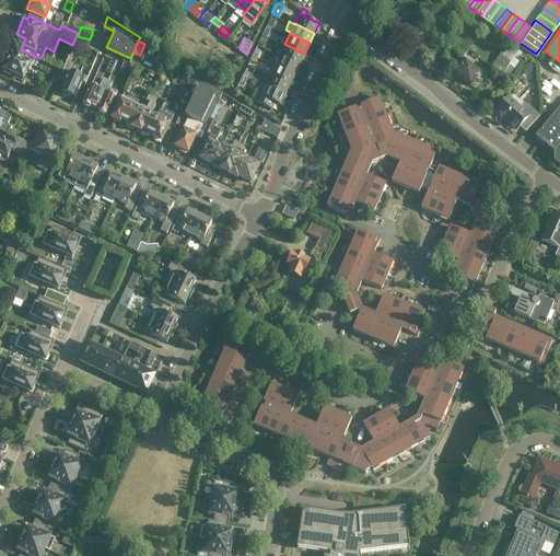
[(509,44),(503,50),(501,48),(499,53),(494,58),(502,64),(502,65),(505,68),(510,62),(515,66),(523,55),(516,49),(518,47),(513,43),(511,45),(509,44)]
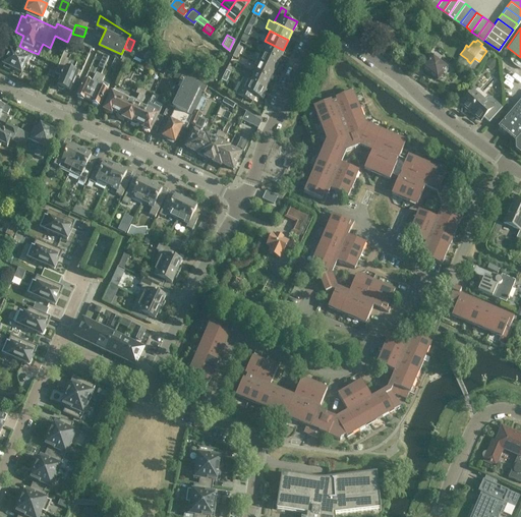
[(261,50),(279,59),(283,50),(265,41),(261,50)]
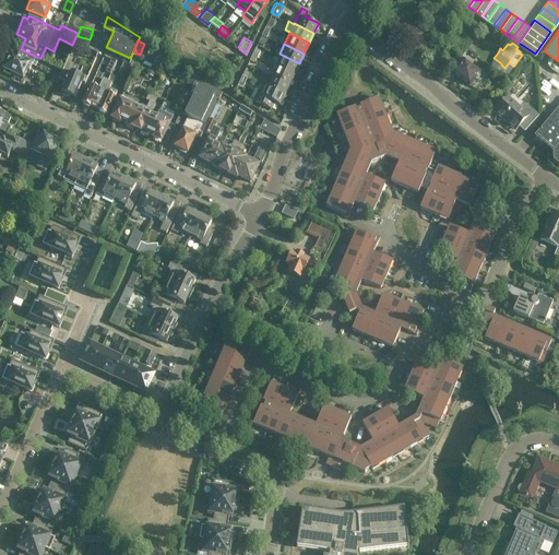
[(28,68),(35,56),(27,52),(26,55),(16,50),(15,54),(10,51),(3,67),(6,67),(4,70),(10,72),(11,70),(23,75),(26,67),(28,68)]
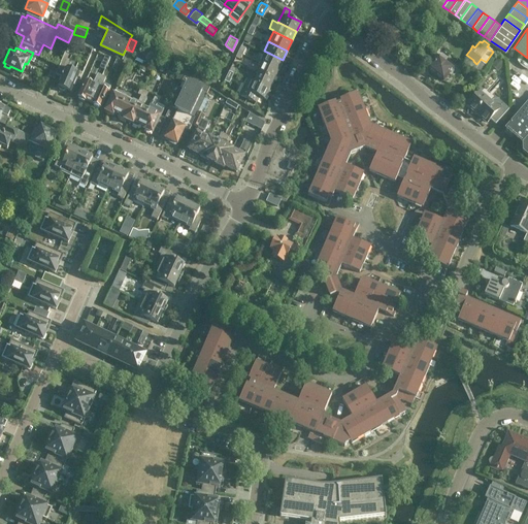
[(66,50),(59,64),(59,65),(64,68),(57,84),(58,84),(59,87),(63,88),(65,87),(66,88),(66,86),(70,88),(79,67),(75,65),(78,60),(70,56),(72,52),(66,50)]
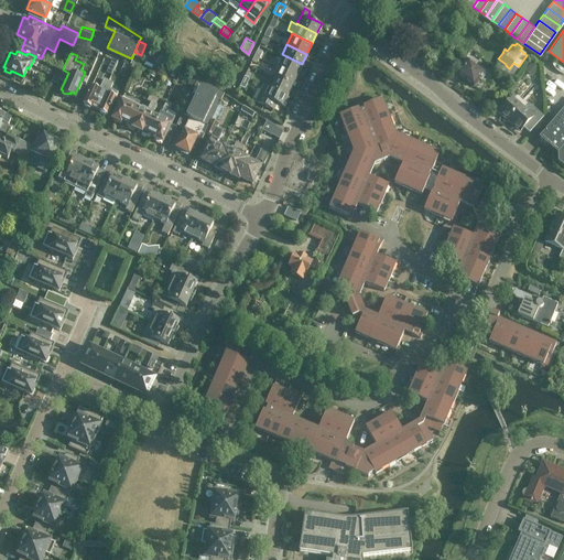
[(486,72),(474,63),(478,58),(472,53),(458,71),(459,72),(459,74),(463,76),(465,76),(472,82),(478,73),(483,77),(486,72)]
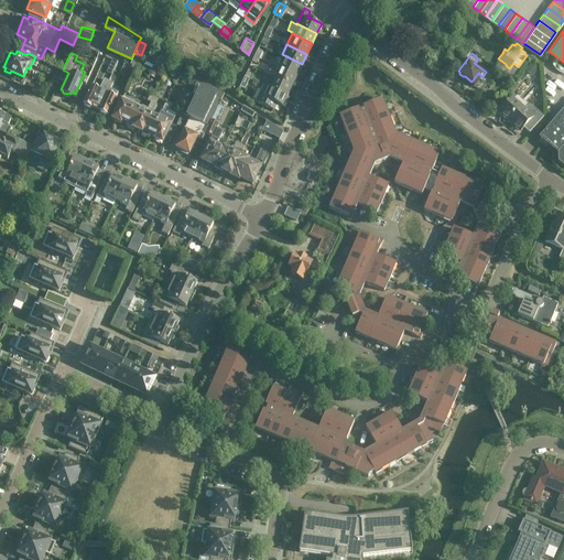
[(166,66),(169,60),(158,54),(154,61),(166,66)]
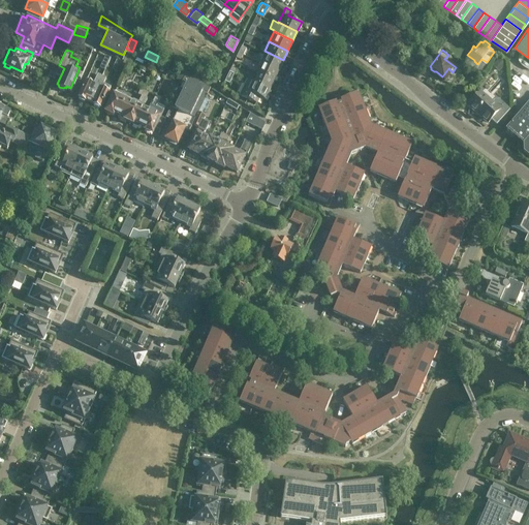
[(259,60),(278,69),(283,60),(265,51),(259,60)]
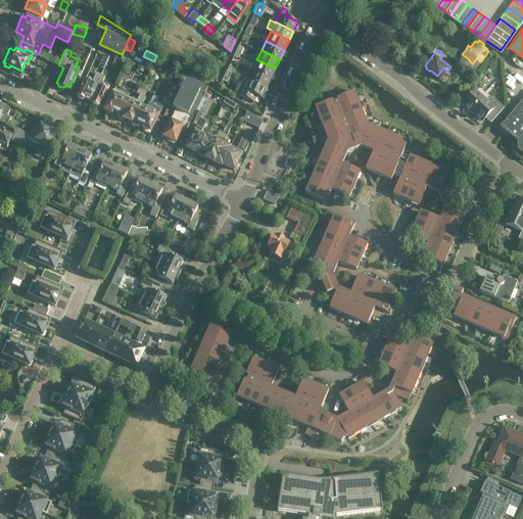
[(498,56),(492,51),(488,57),(494,62),(498,56)]
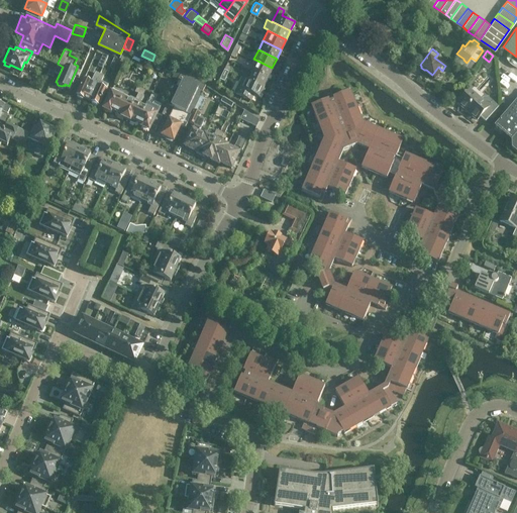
[(110,64),(116,65),(119,54),(113,53),(110,64)]
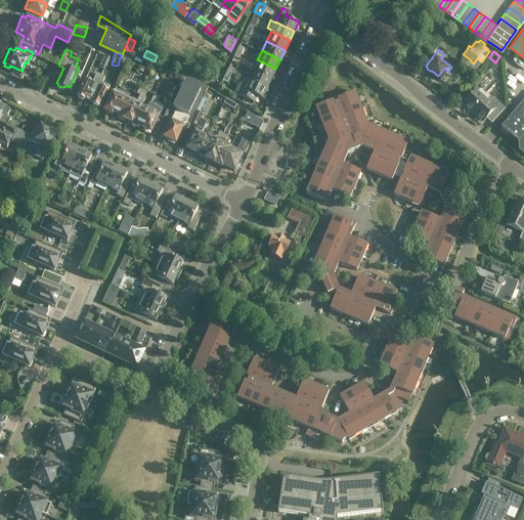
[(135,60),(139,62),(142,57),(135,54),(132,60),(135,61),(135,60)]
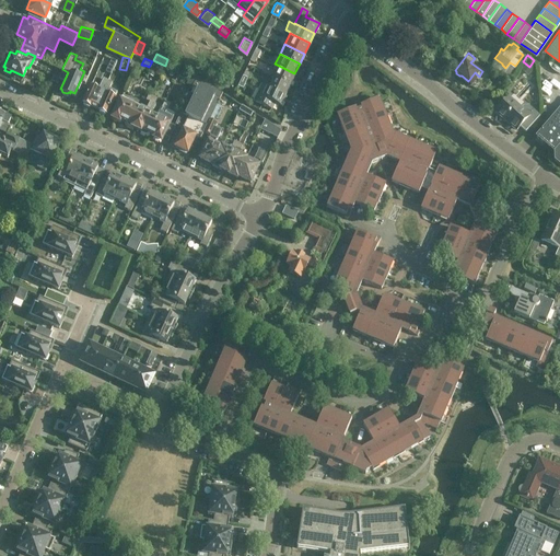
[(147,71),(153,73),(158,64),(152,61),(149,67),(147,71)]
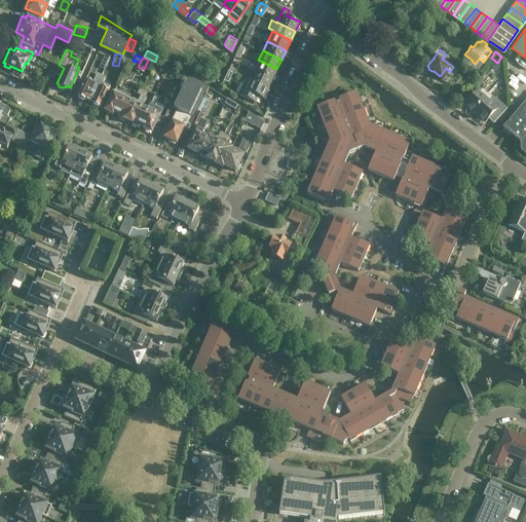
[(59,64),(46,59),(43,65),(50,68),(47,73),(54,75),(59,65),(59,64)]
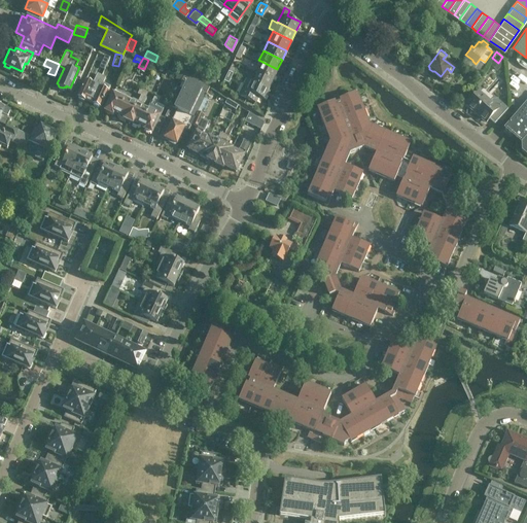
[(254,69),(273,78),(277,69),(258,60),(254,69)]
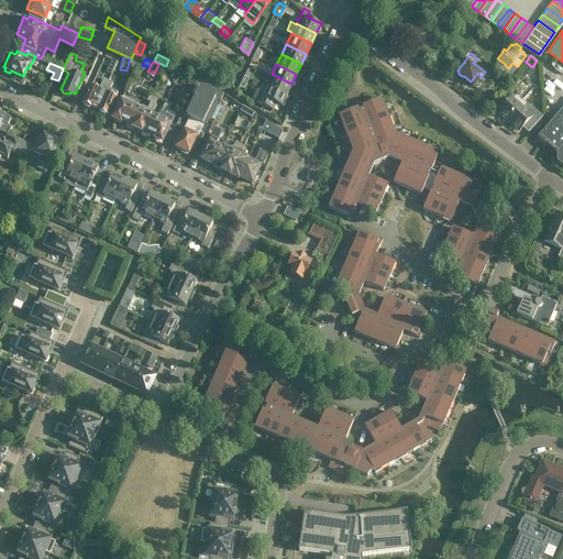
[(194,70),(189,79),(195,81),(199,74),(194,70)]
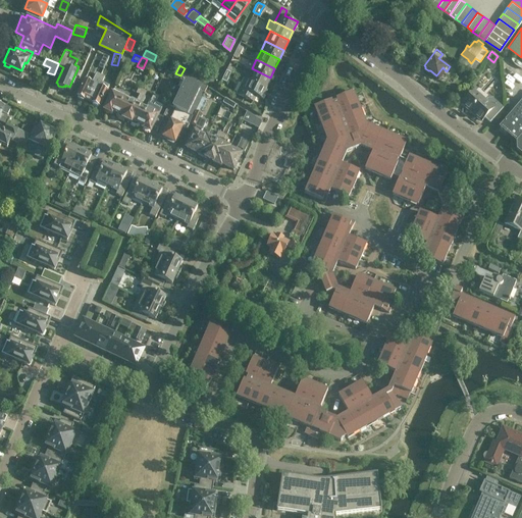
[(226,67),(221,76),(226,79),(230,69),(226,67)]
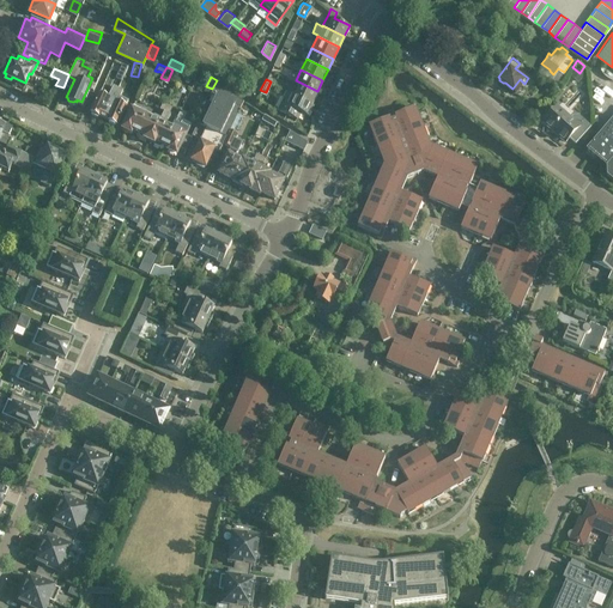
[(205,163),(213,145),(219,147),(229,126),(230,127),(237,109),(243,98),(217,80),(212,89),(212,91),(218,93),(204,123),(198,121),(192,133),(201,137),(192,157),(198,159),(196,162),(202,164),(204,163),(205,163)]
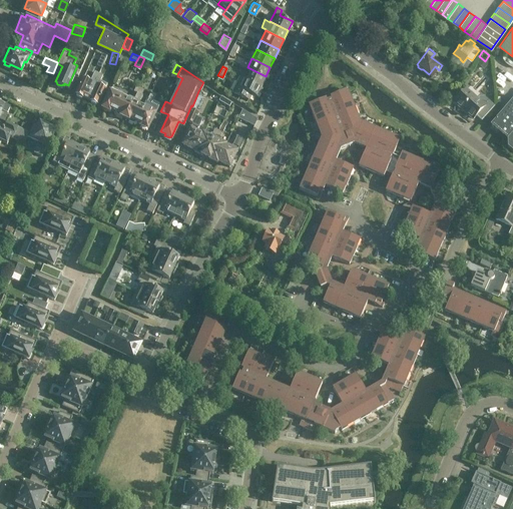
[(266,76),(247,67),(243,76),(262,85),(266,76)]
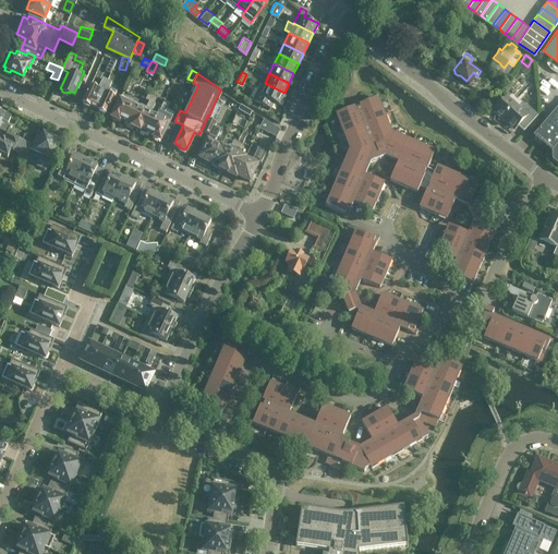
[(91,82),(83,99),(84,99),(83,101),(88,104),(89,103),(95,105),(107,76),(102,74),(98,85),(91,82)]
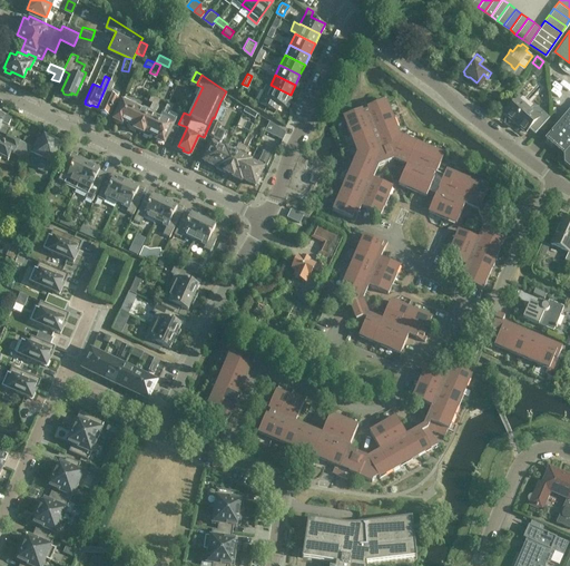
[(109,78),(97,107),(101,109),(100,110),(107,114),(107,111),(108,113),(117,94),(110,90),(115,80),(109,78)]
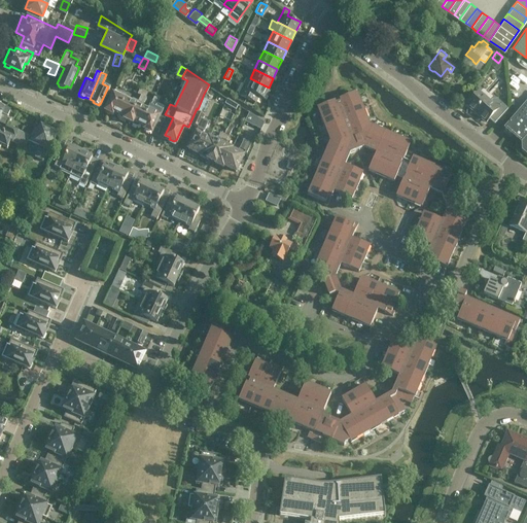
[(245,76),(239,89),(238,92),(255,100),(258,95),(264,97),(269,88),(250,78),(245,76)]
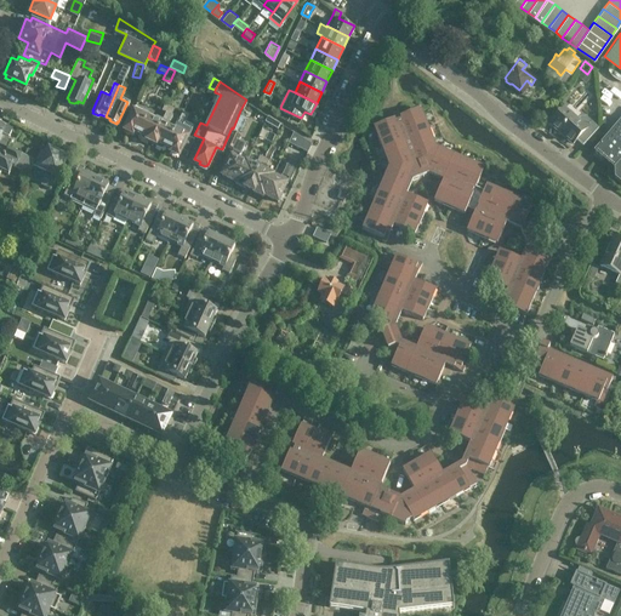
[(175,103),(170,102),(170,101),(166,109),(165,109),(163,115),(151,142),(160,147),(164,146),(165,146),(175,126),(174,126),(165,121),(167,117),(169,118),(172,110),(171,110),(175,103)]
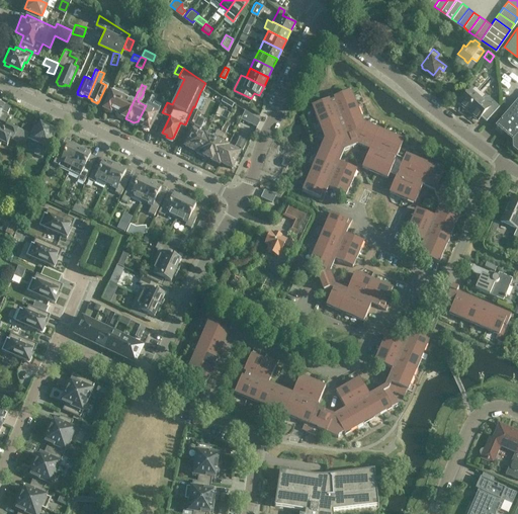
[(499,103),(489,94),(484,95),(482,97),(470,87),(459,99),(461,101),(460,102),(464,106),(465,105),(478,116),(481,113),(486,118),(499,103)]
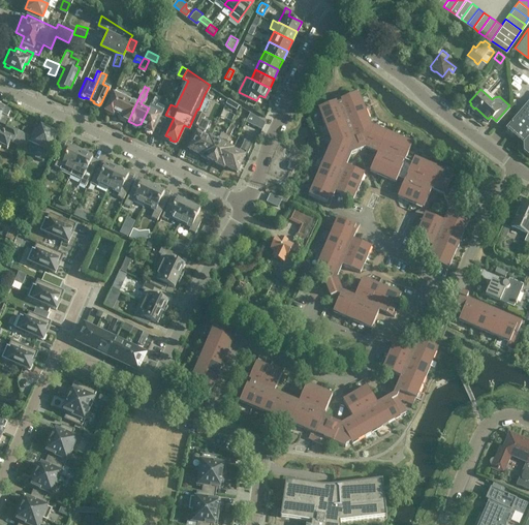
[(119,117),(128,121),(138,98),(132,96),(131,99),(113,90),(104,109),(105,110),(106,112),(110,113),(111,112),(113,113),(113,112),(118,114),(119,117)]
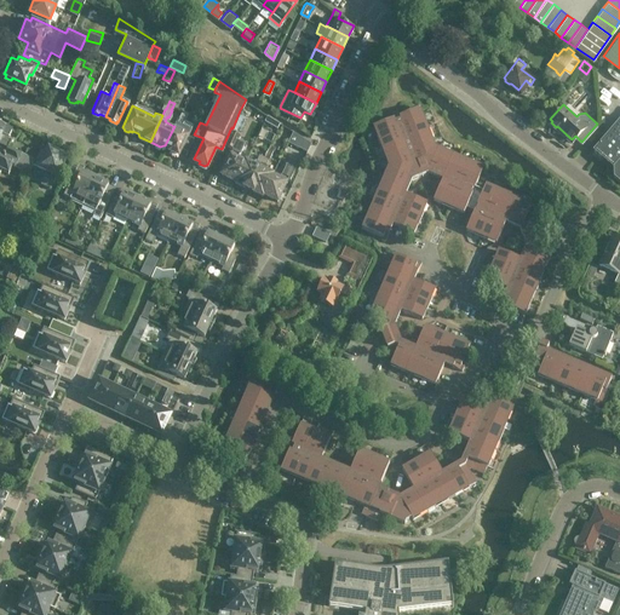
[(392,220),(397,223),(414,229),(426,200),(406,190),(412,176),(428,170),(442,176),(434,197),(464,210),(466,203),(475,207),(466,226),(497,240),(505,219),(520,225),(526,241),(520,256),(499,246),(486,276),(506,286),(499,303),(504,305),(504,303),(524,311),(551,251),(538,246),(540,239),(540,236),(533,218),(532,216),(526,213),(530,200),(486,182),(482,188),(474,185),(483,165),(435,144),(419,105),(400,113),(397,107),(390,109),(392,115),(373,124),(389,161),(362,225),(383,234),(380,236),(385,239),(392,220)]
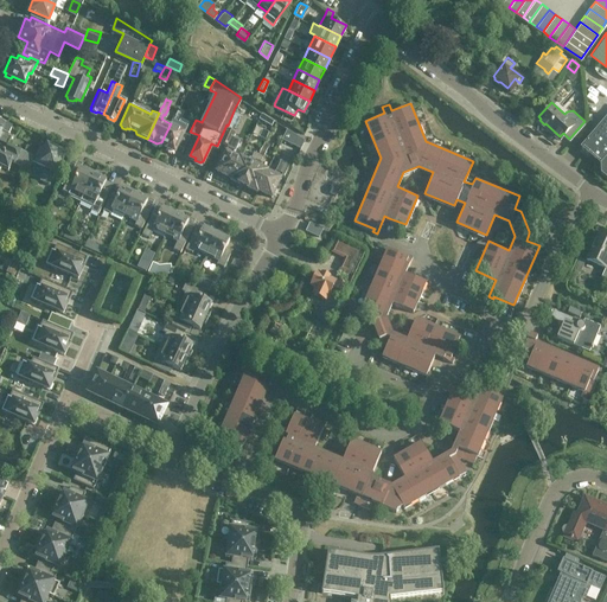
[(171,123),(161,142),(166,145),(165,146),(166,147),(167,149),(172,151),(173,151),(174,151),(179,142),(184,145),(190,132),(184,129),(189,121),(180,117),(184,108),(179,106),(170,123),(171,123)]
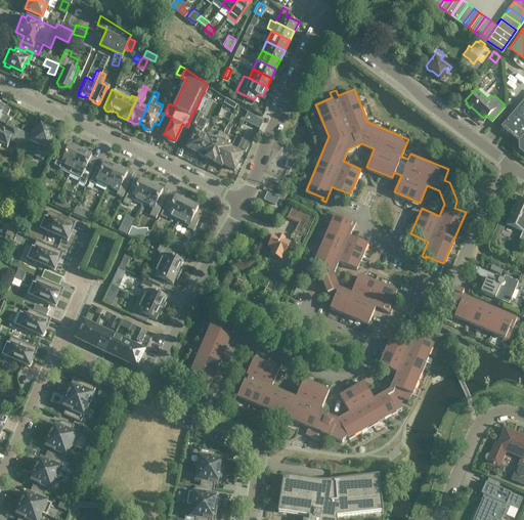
[(187,144),(200,150),(208,133),(201,130),(204,124),(206,118),(200,115),(202,111),(201,111),(208,96),(203,93),(197,109),(190,120),(198,123),(187,144)]
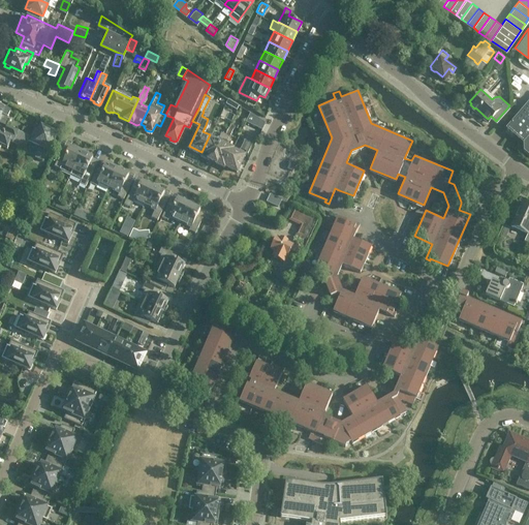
[(227,96),(225,100),(237,106),(239,102),(227,96)]
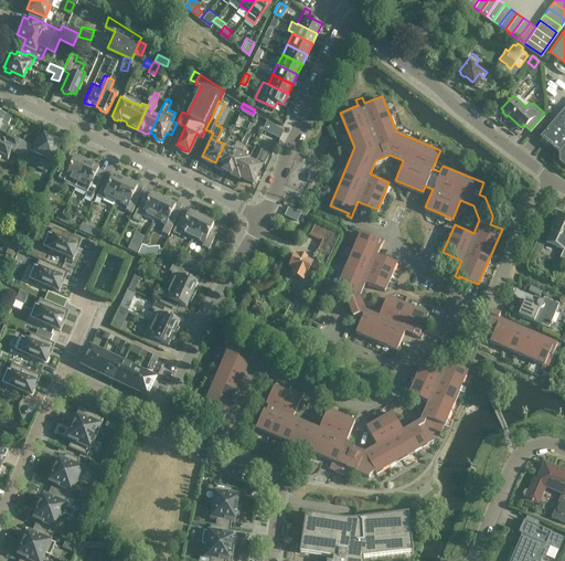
[(564,106),(541,135),(558,150),(560,159),(564,162),(564,106)]
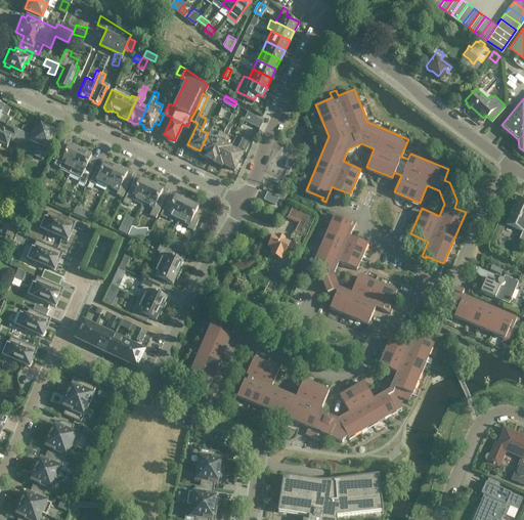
[(0,118),(4,120),(10,107),(0,102),(0,100),(1,99),(0,99),(0,118)]
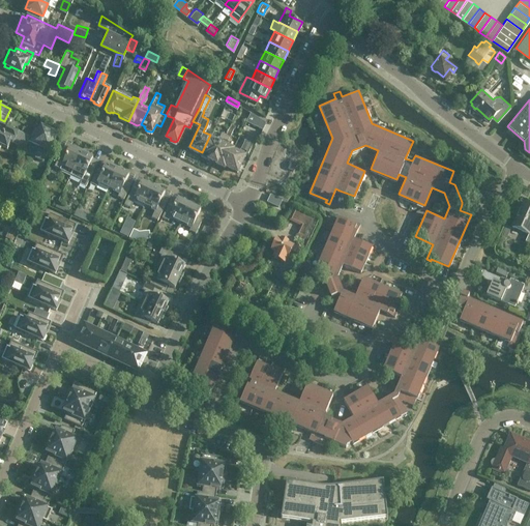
[(245,119),(262,127),(266,120),(251,110),(245,119)]
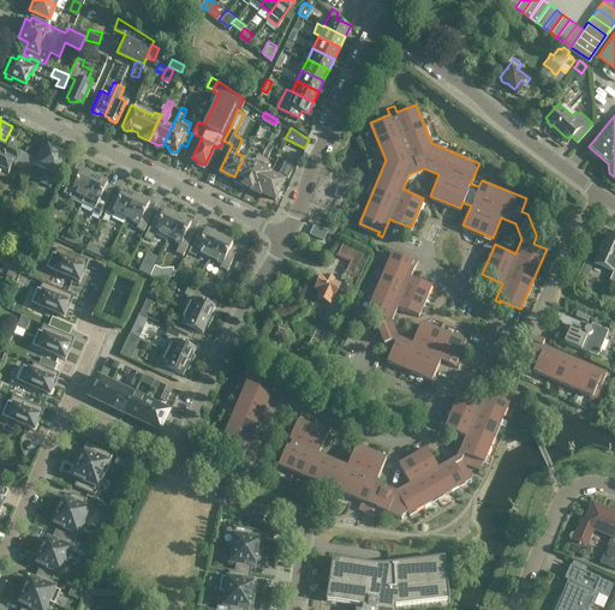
[(0,165),(9,169),(12,161),(28,169),(33,159),(35,155),(34,155),(25,151),(9,143),(4,154),(0,151),(0,165)]
